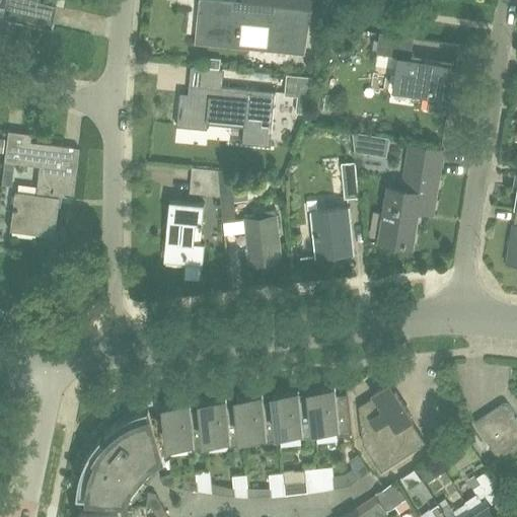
[(0,20),(25,25),(48,30),(49,27),(54,7),(32,2),(32,0),(0,0),(0,20)]
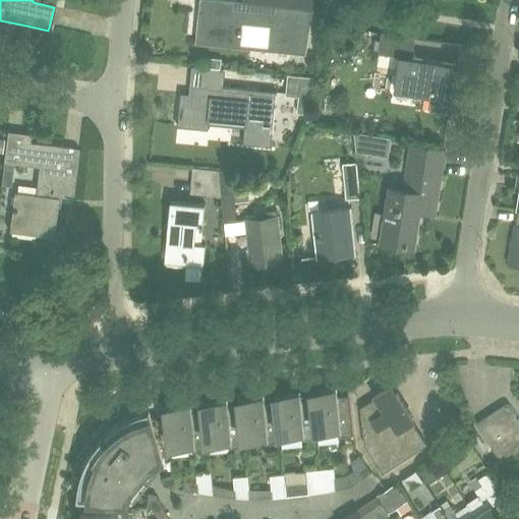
[(304,54),(308,9),(325,11),(325,0),(241,0),(242,1),(230,0),(198,0),(197,13),(204,14),(200,43),(304,54)]
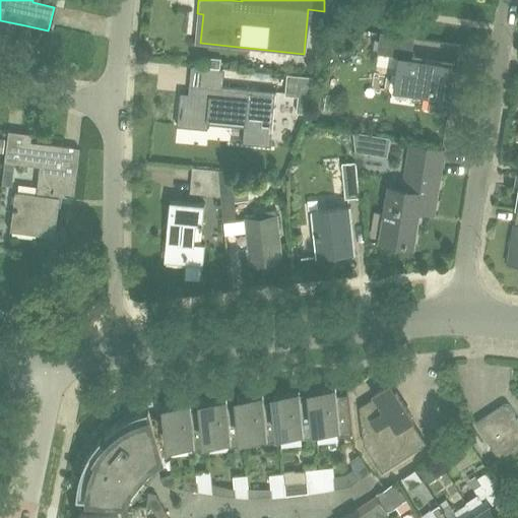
[(413,40),(400,38),(379,35),(376,56),(398,59),(393,95),(430,101),(429,112),(448,115),(455,66),(410,60),(413,40)]
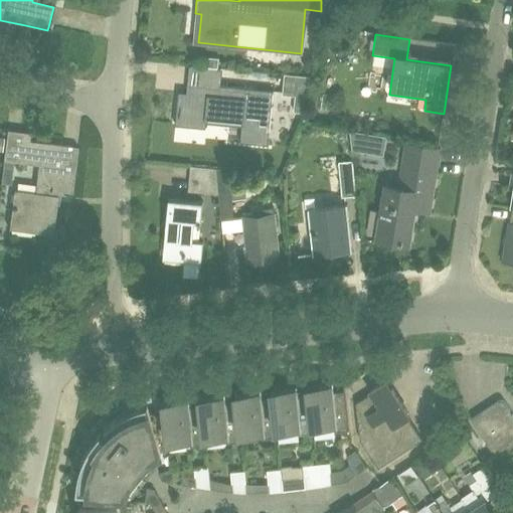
[(204,69),(217,71),(218,60),(205,59),(204,69)]
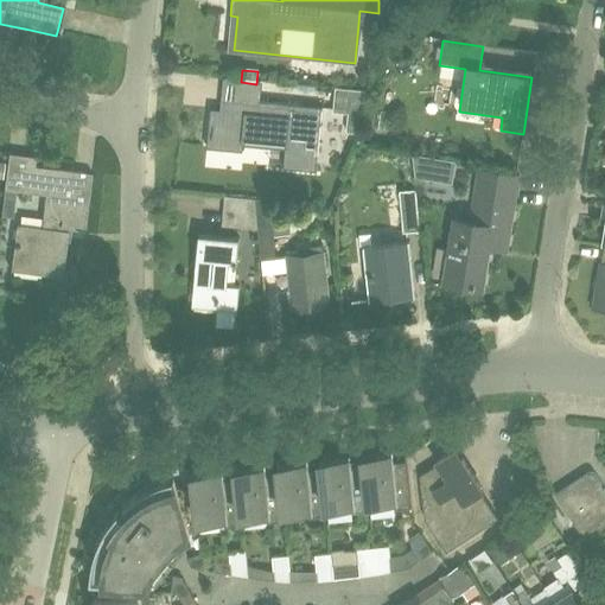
[(363,90),(331,88),(329,114),(344,115),(343,134),(357,135),(363,90)]
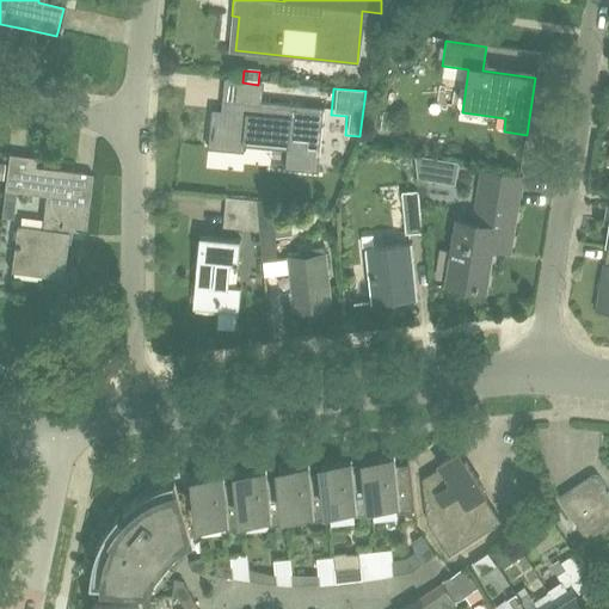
[(223,99),(222,112),(211,111),(208,149),(243,153),(244,143),(283,147),(281,170),(317,173),(324,110),(223,99)]
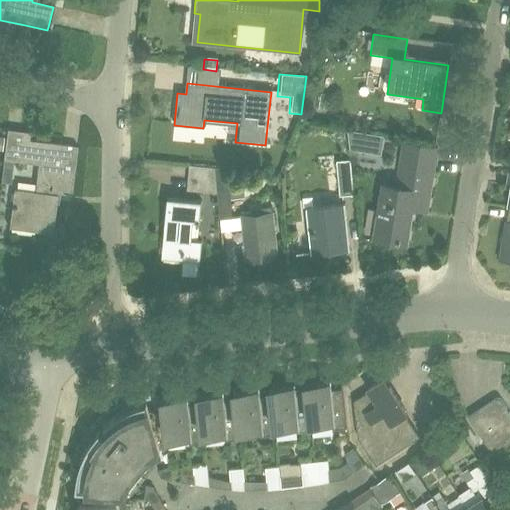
[(75,148),(27,141),(28,133),(5,130),(2,161),(37,165),(34,193),(13,190),(9,226),(50,232),(55,191),(70,192),(75,148)]
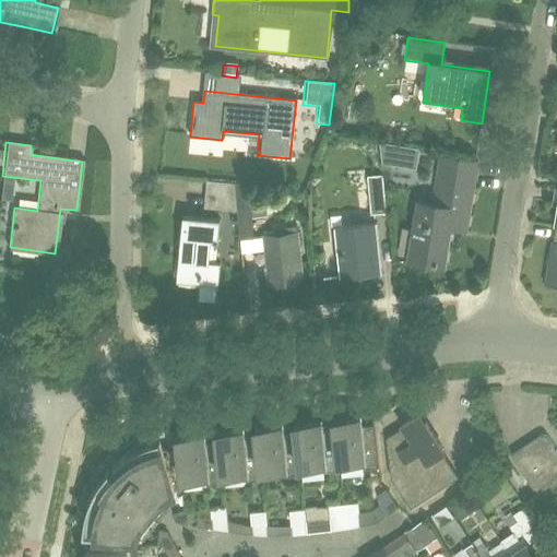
[(393,145),(378,143),(381,163),(390,165),(393,145)]
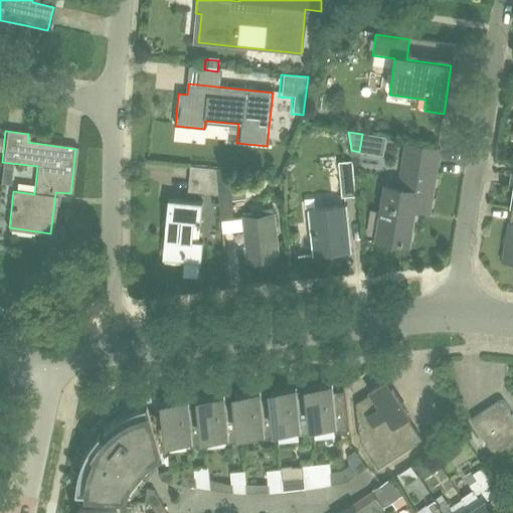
[(398,244),(407,245),(413,211),(429,213),(439,150),(404,145),(397,188),(384,186),(375,239),(398,243),(398,244)]
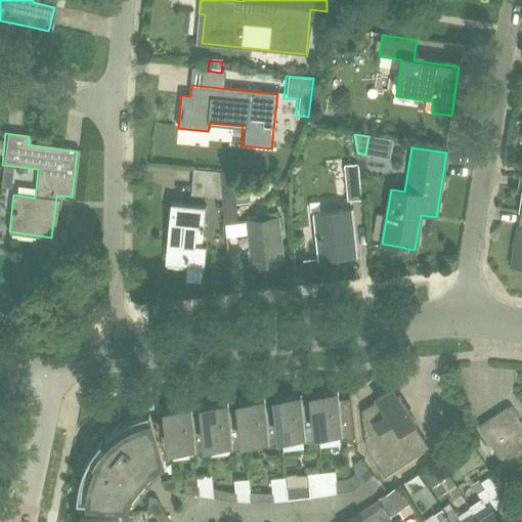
[(360,193),(357,165),(343,166),(347,203),(361,201),(360,193)]
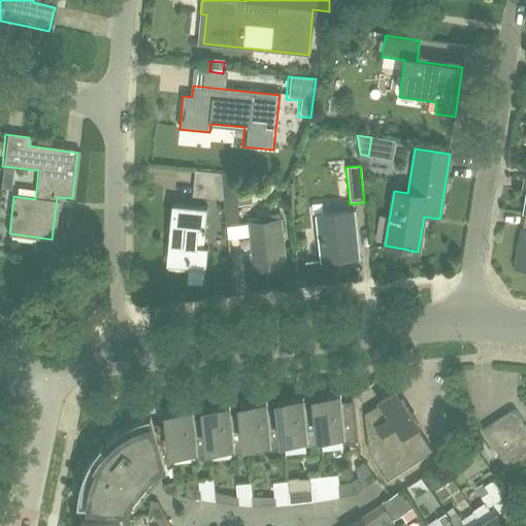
[(221,174),(195,172),(192,197),(224,200),(221,174)]
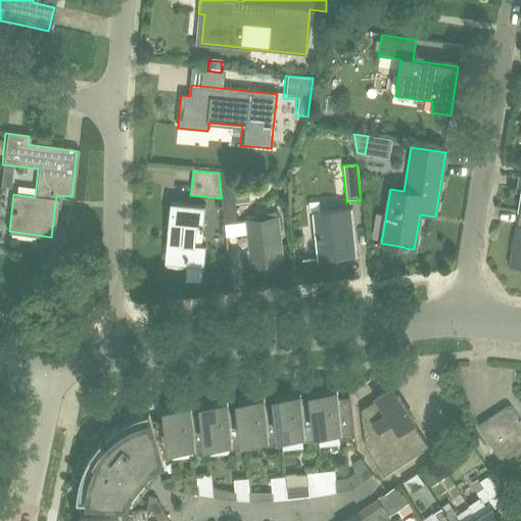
[(233,193),(235,204),(248,203),(247,191),(233,193)]
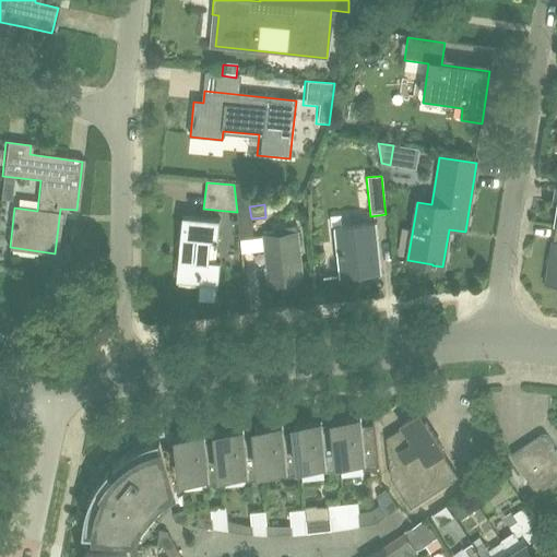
[(176,283),(217,287),(220,264),(208,263),(210,245),(216,246),(218,221),(181,217),(176,283)]
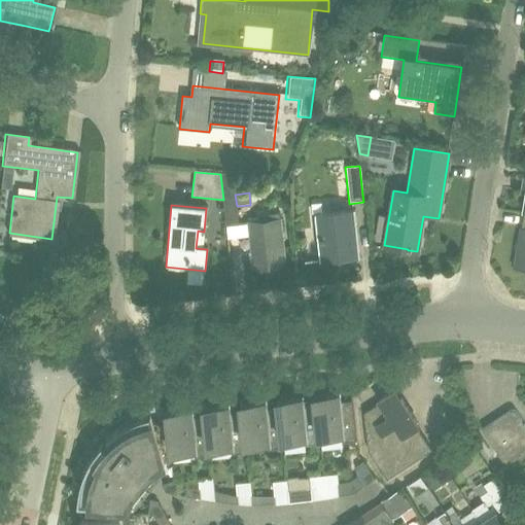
[(316,214),(321,263),(357,258),(352,211),(316,214)]
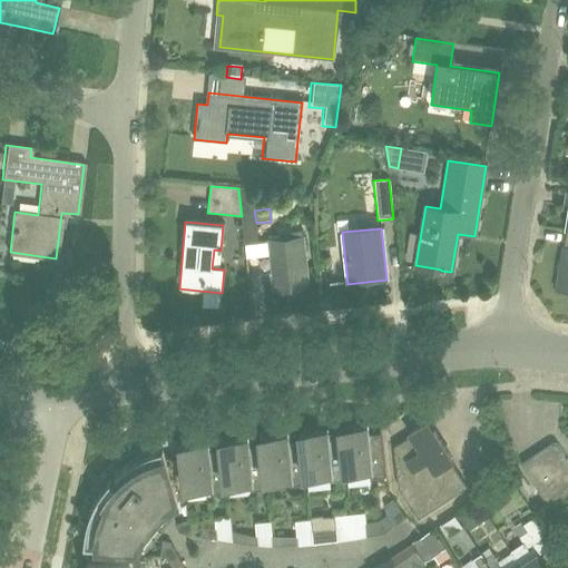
[(567,231),(565,231),(556,290),(567,291),(567,231)]
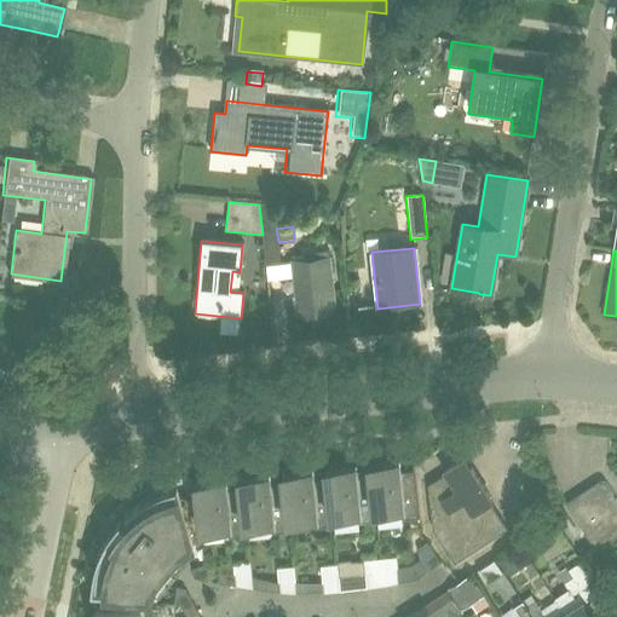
[(297,316),(334,312),(328,258),(290,263),(297,316)]
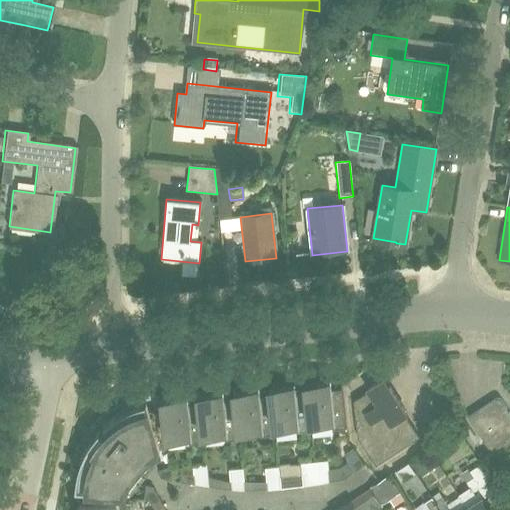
[(368,392),(352,402),(357,438),(375,466),(418,438),(404,415),(406,414),(383,379),(367,390),(368,392)]
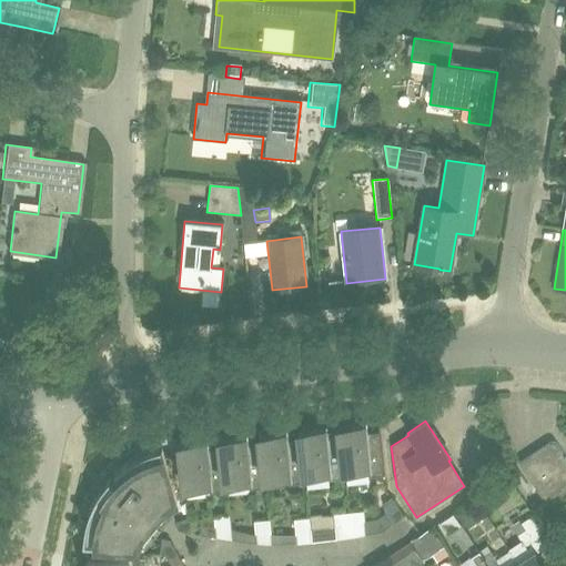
[(337,428),(339,437),(343,481),(345,479),(344,472),(366,470),(367,477),(384,476),(380,424),(377,424),(378,433),(365,434),(365,426),(337,428)]
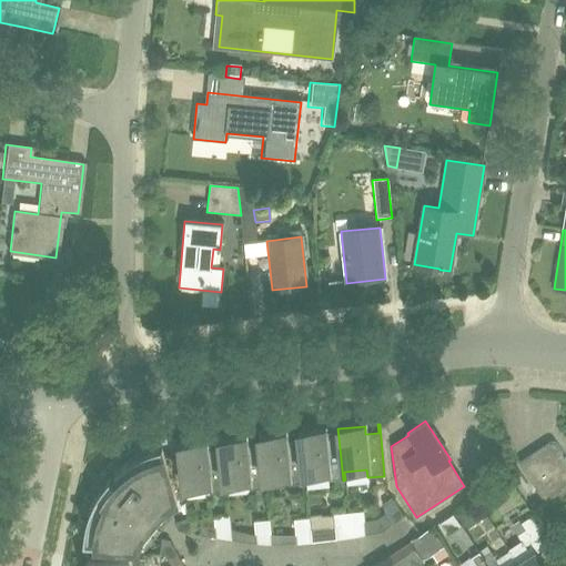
[(343,481),(339,437),(326,438),(325,431),(299,433),(299,442),(304,484),(305,484),(304,476),(327,473),(327,482),(343,481)]
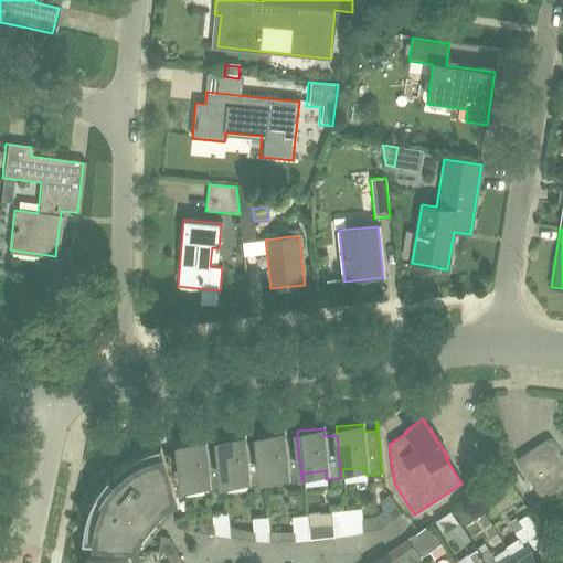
[(303,481),(297,439),(285,441),(284,432),(257,435),(258,443),(263,486),(264,486),(264,477),(286,475),(287,484),(303,481)]
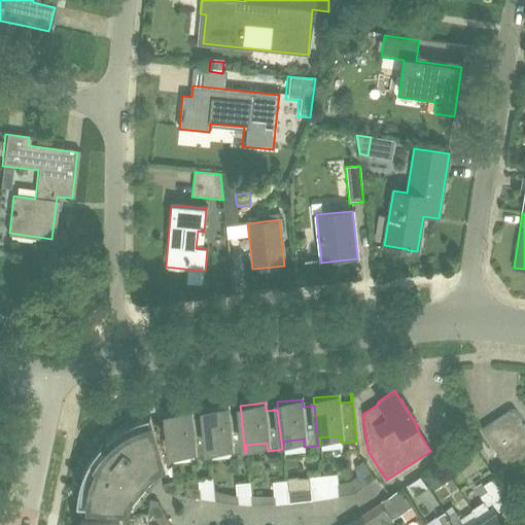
[(245,453),(241,413),(229,415),(228,407),(203,410),(204,417),(208,457),(210,457),(209,449),(230,447),(231,455),(245,453)]
